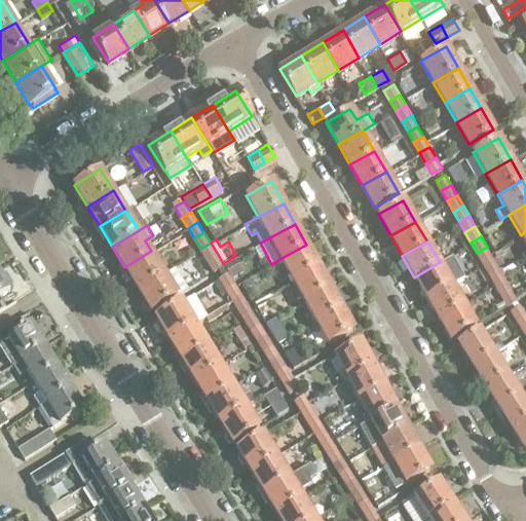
[(217,253),(211,243),(200,249),(207,259),(217,253)]
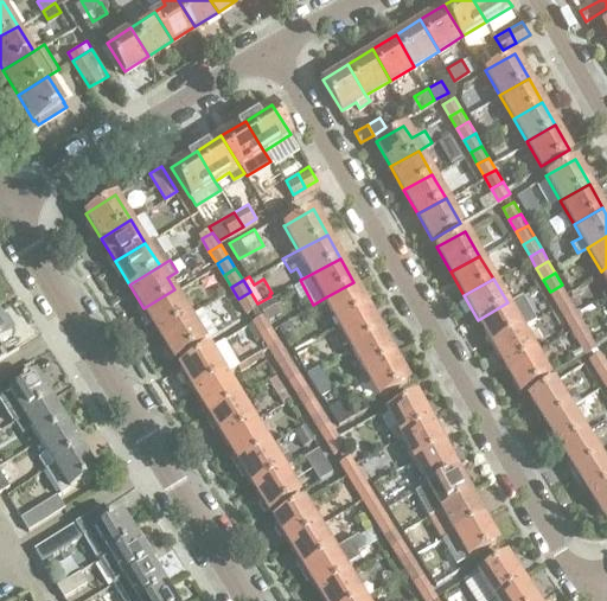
[(366,306),(353,282),(325,298),(338,321),(366,306)]
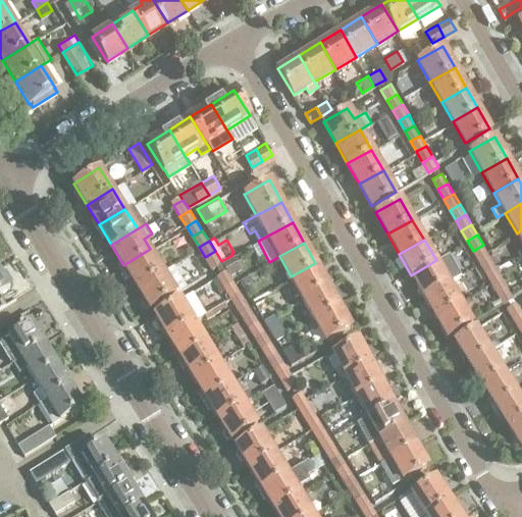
[(479,261),(489,255),(483,245),(473,251),(479,261)]
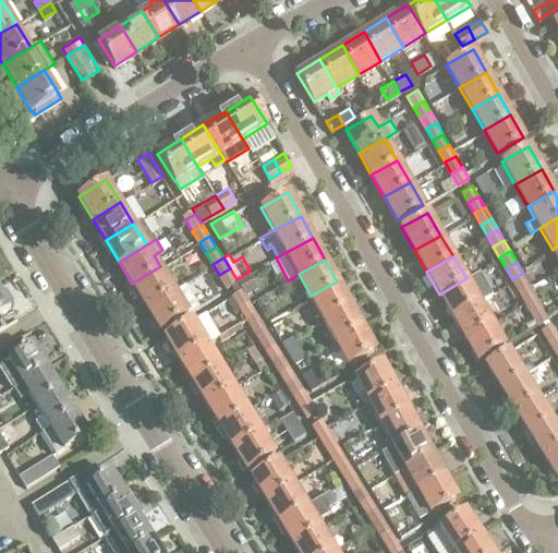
[(173,288),(168,279),(160,266),(132,284),(146,305),(173,288)]
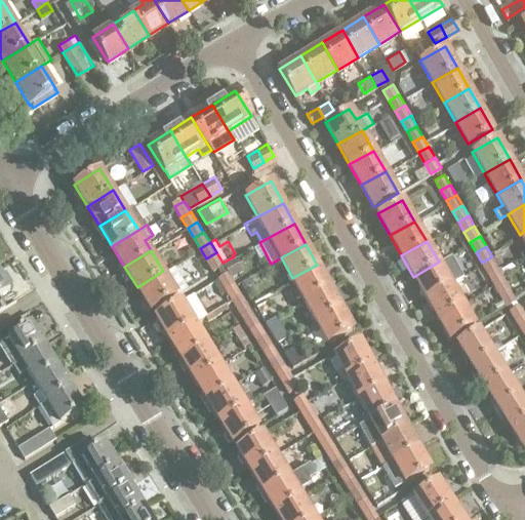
[(217,266),(223,263),(216,252),(206,258),(213,269),(217,266)]
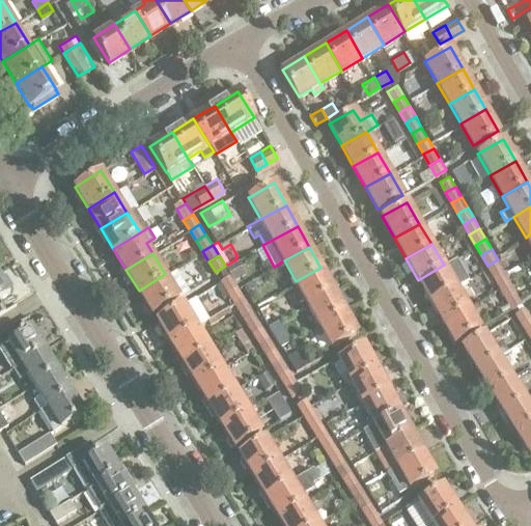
[(239,258),(236,259),(225,266),(220,269),(225,277),(230,274),(234,280),(247,272),(239,258)]
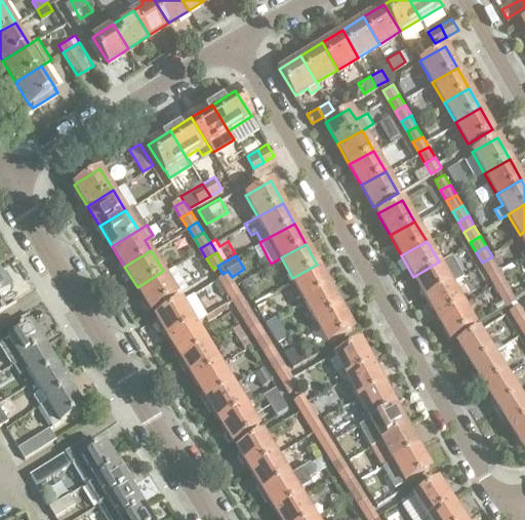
[(425,297),(450,282),(444,272),(455,266),(449,255),(439,262),(413,277),(425,297)]
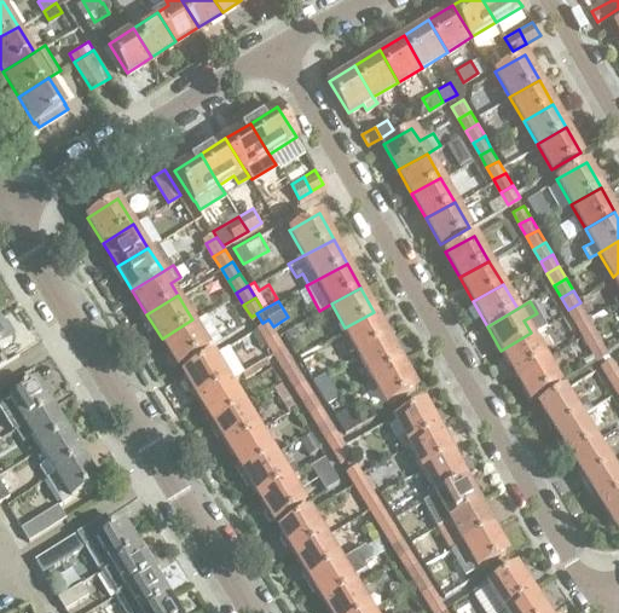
[(580,302),(568,310),(576,322),(588,314),(580,302)]
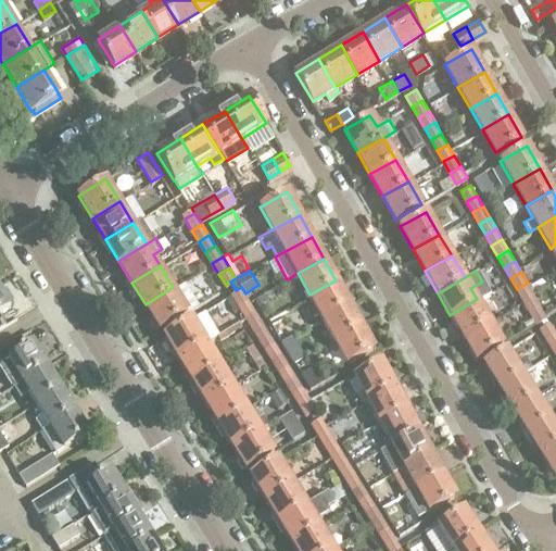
[(349,302),(336,280),(310,295),(321,317),(349,302)]
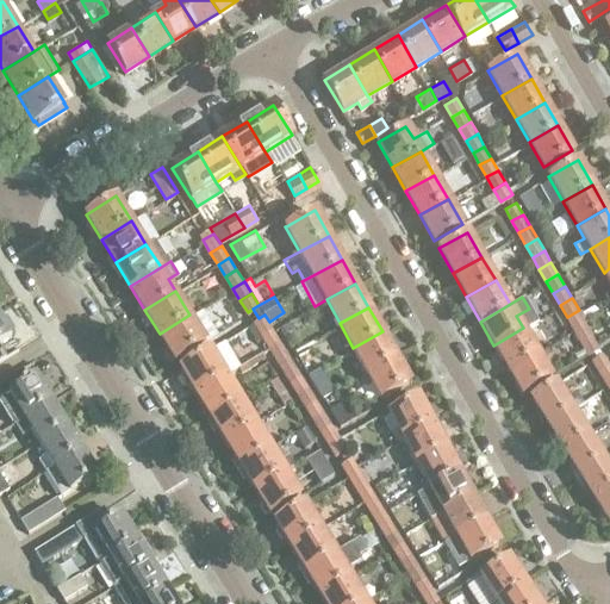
[(573,329),(586,322),(579,310),(567,317),(573,329)]
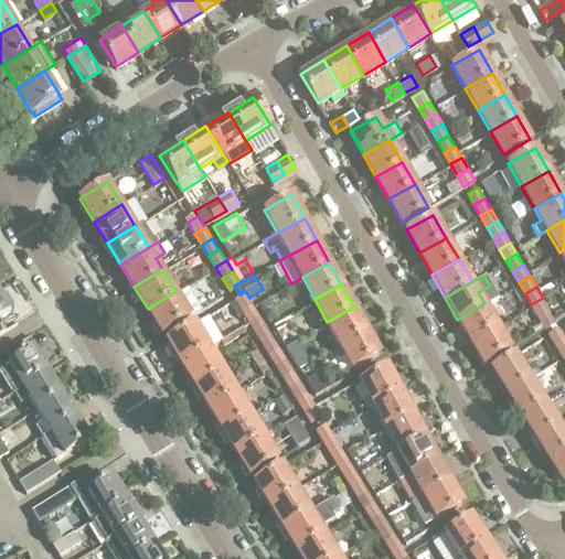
[(0,291),(0,316),(11,310),(0,291)]
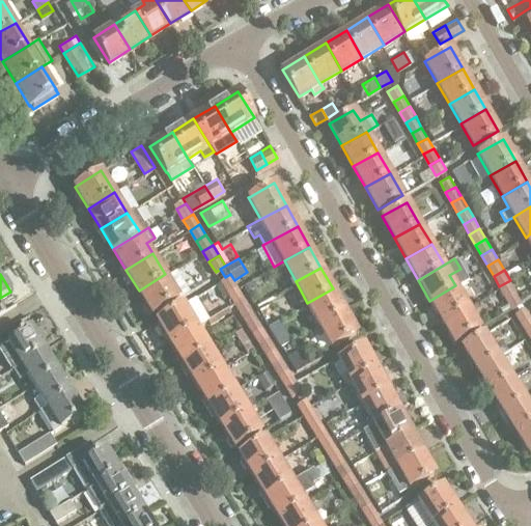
[(178,296),(165,274),(139,291),(152,312),(178,296)]
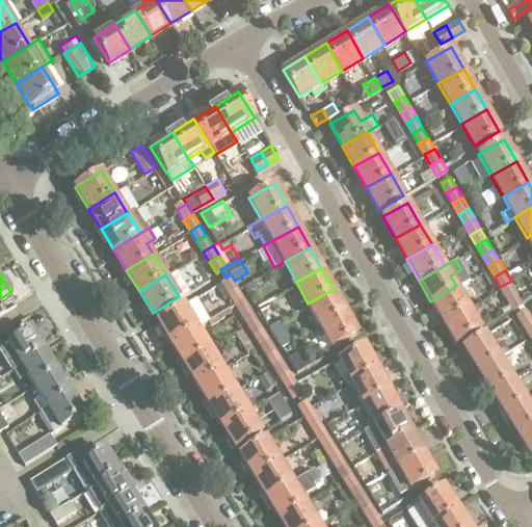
[(227,290),(237,285),(235,281),(231,274),(225,278),(220,281),(227,290)]
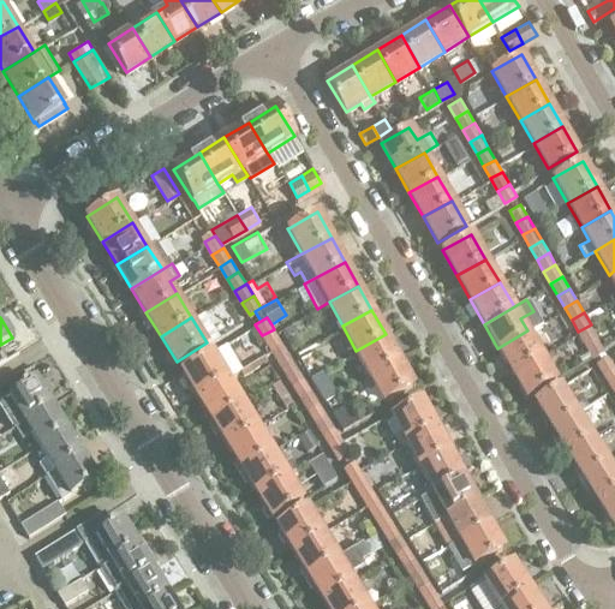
[(298,329),(294,322),(282,329),(286,335),(298,329)]
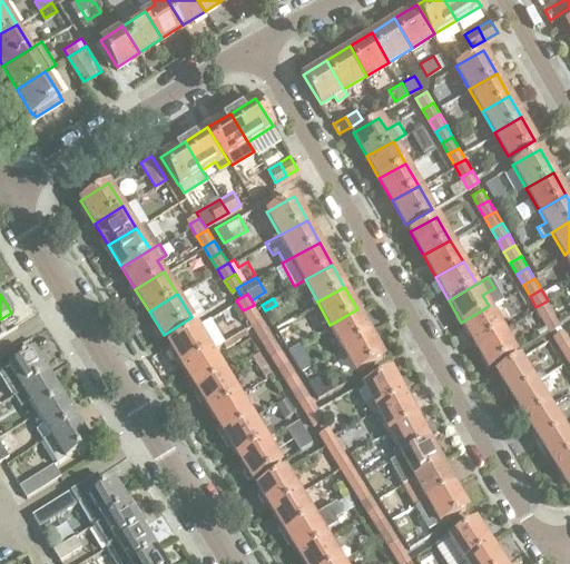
[(542,318),(553,313),(548,300),(536,307),(542,318)]
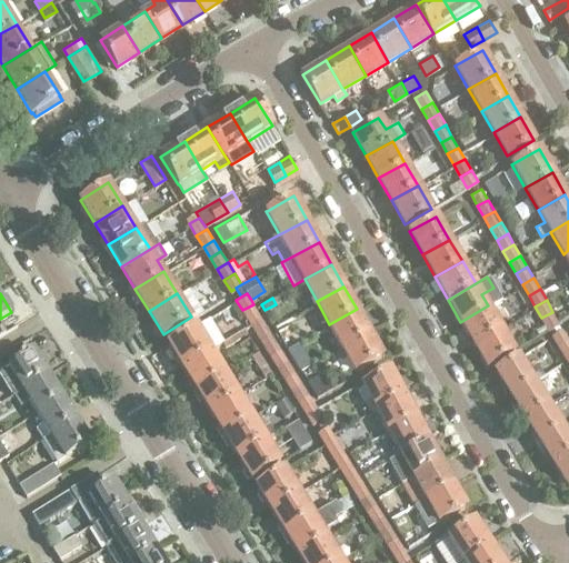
[(249,322),(260,315),(253,304),(242,310),(249,322)]
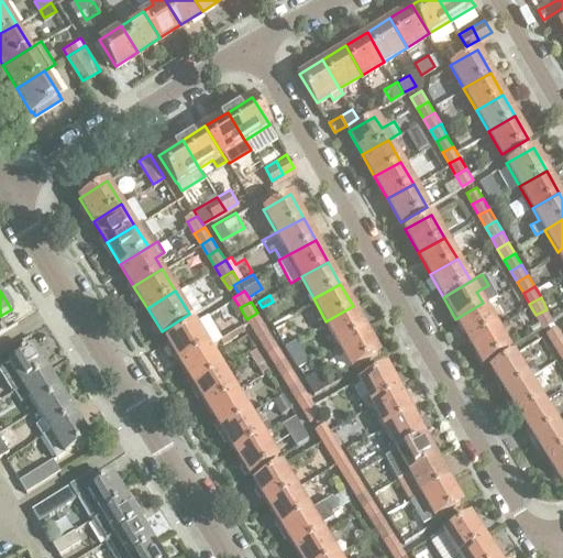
[(483,303),(455,319),(468,341),(496,325),(483,303)]
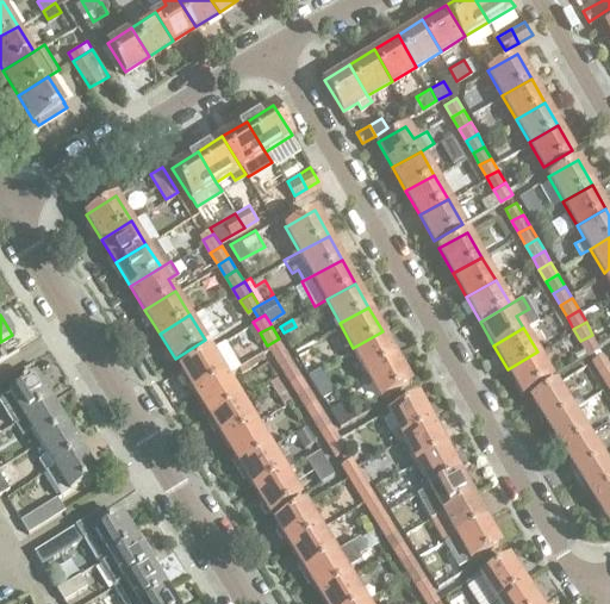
[(396,355),(383,331),(353,348),(366,372),(396,355)]
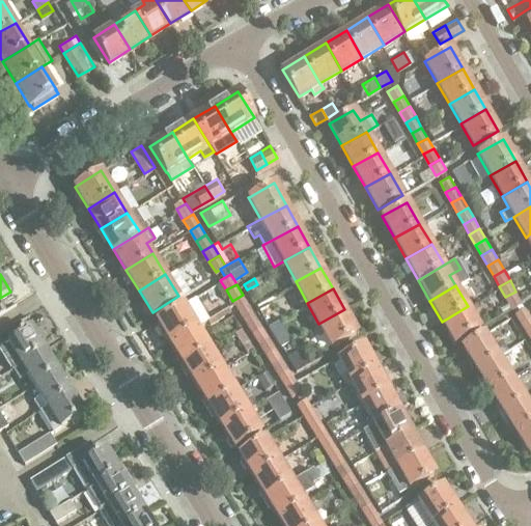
[(515,292),(505,297),(508,302),(511,308),(522,302),(515,292)]
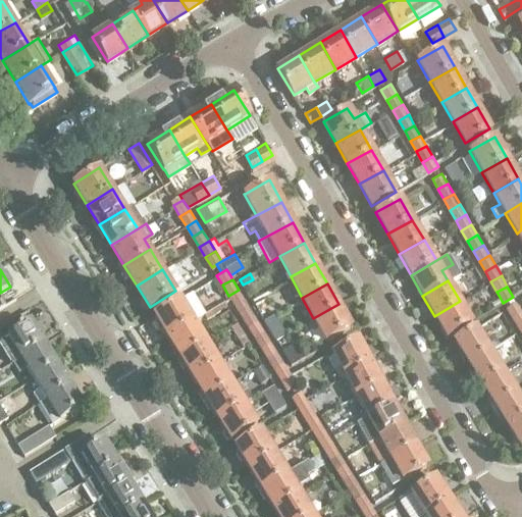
[(236,306),(246,300),(239,290),(228,296),(236,306)]
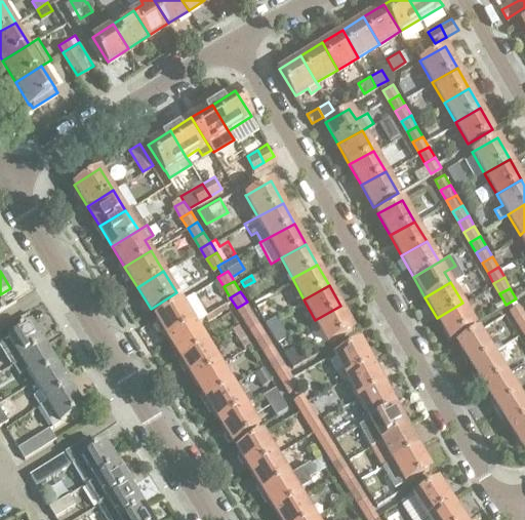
[(168,337),(194,321),(201,317),(196,309),(189,313),(180,300),(155,316),(168,337)]
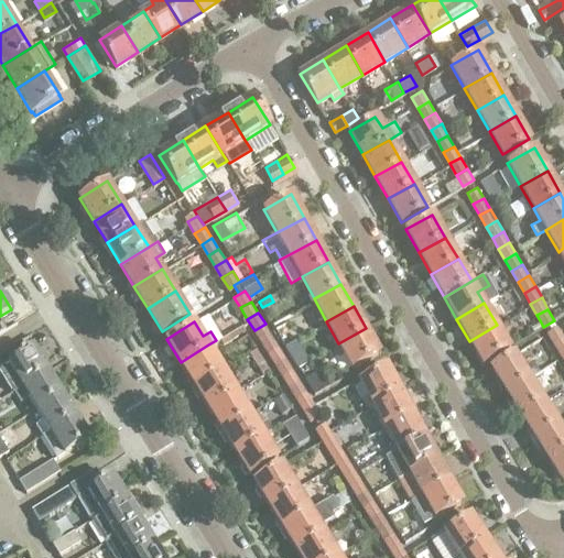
[(245,323),(221,336),(224,341),(247,327),(245,323)]
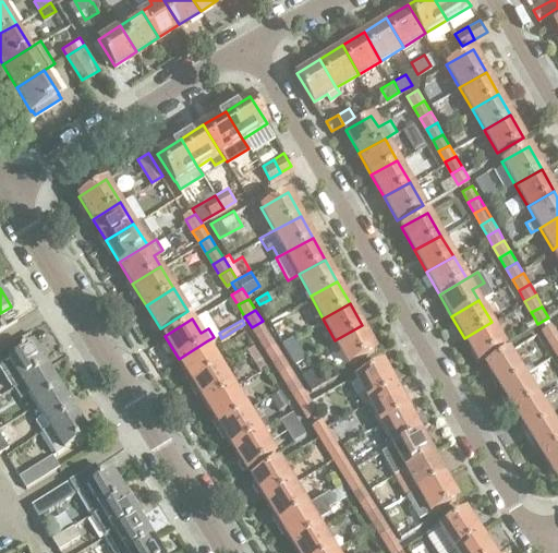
[(258,338),(269,332),(263,321),(252,327),(258,338)]
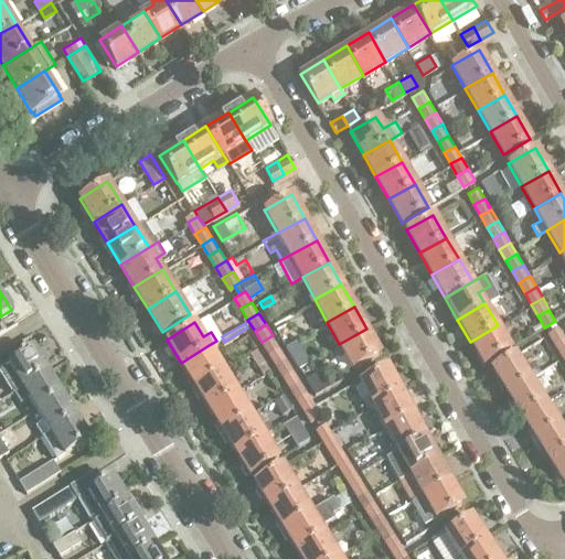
[(498,325),(470,342),(483,365),(511,348),(498,325)]
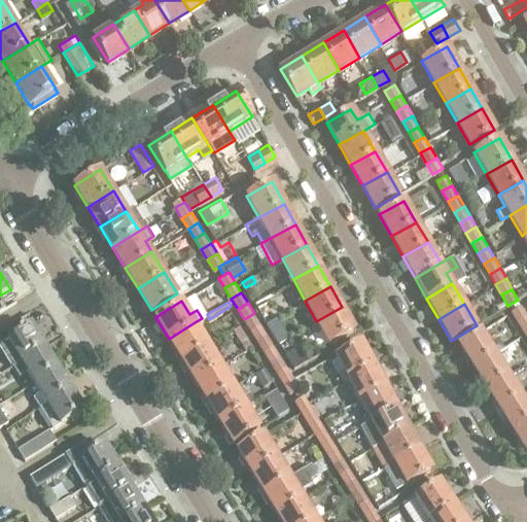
[(518,320),(526,314),(526,313),(521,304),(512,310),(518,320)]
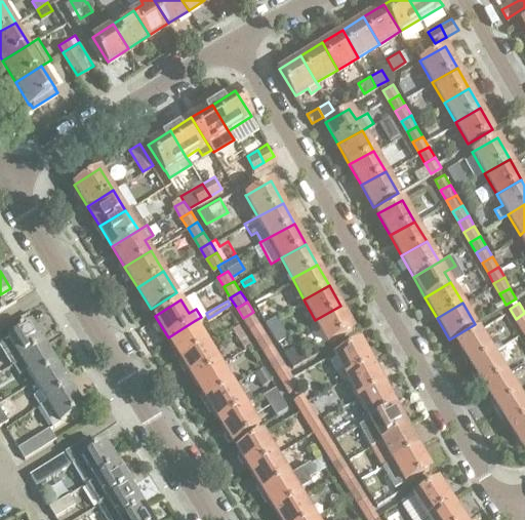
[(340,306),(315,320),(327,342),(353,327),(340,306)]
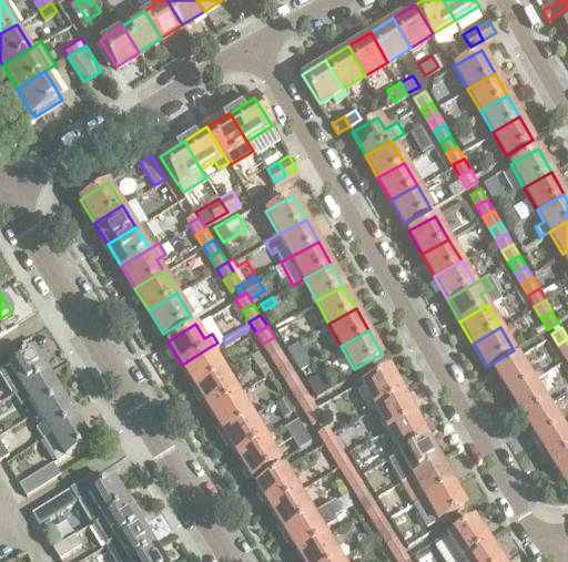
[(270,355),(281,348),(274,337),(263,344),(270,355)]
